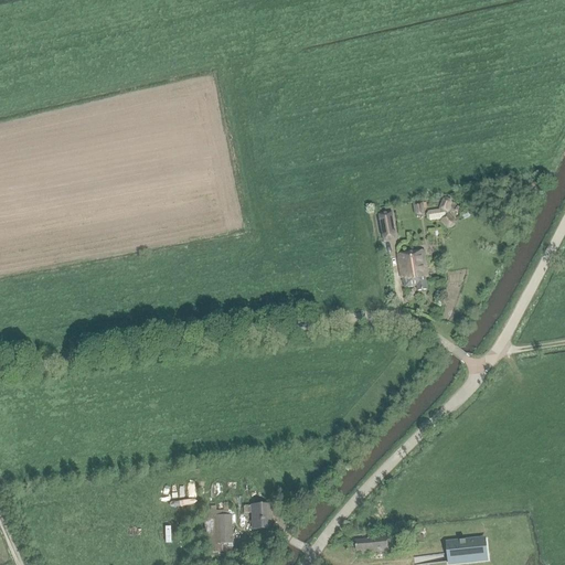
[(427,215),(427,220),(430,222),(440,220),(441,221),(449,215),(449,214),(452,204),(444,201),(440,210),(428,212),(427,215)]
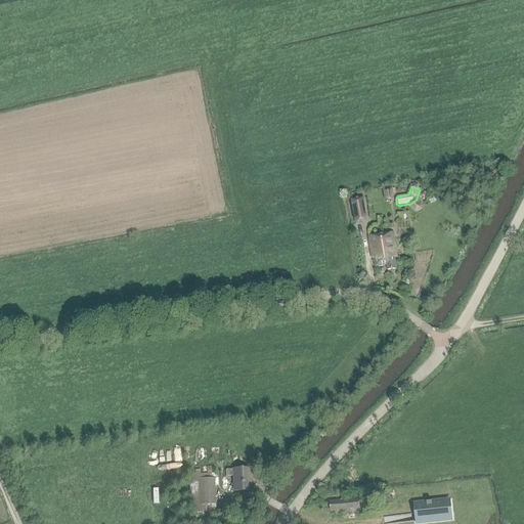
[(392,199),(391,189),(384,190),(385,200),(386,199),(386,202),(391,201),(391,199),(392,199)]
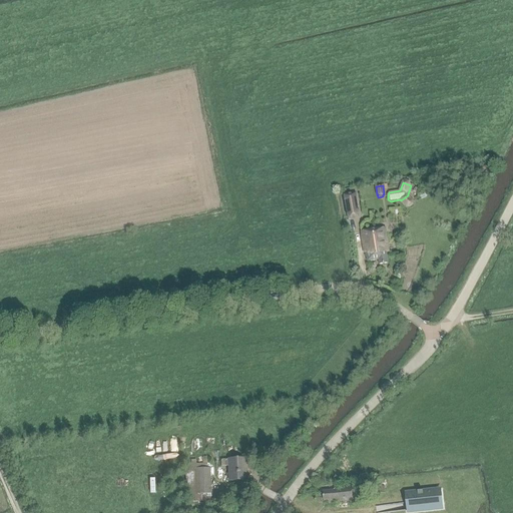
[(348,219),(361,217),(356,192),(343,194),(348,219)]
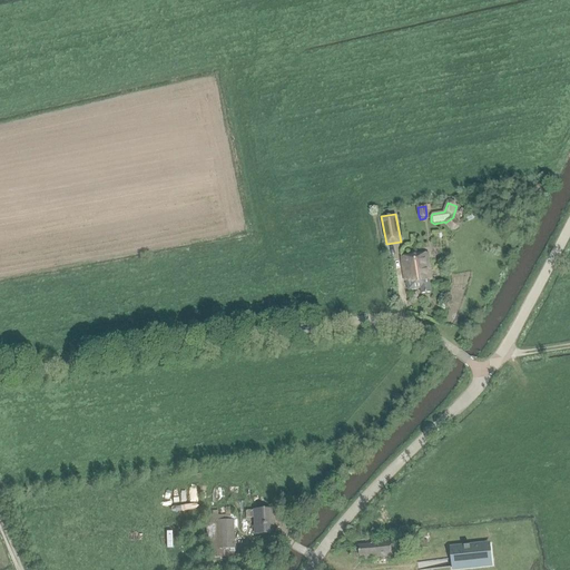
[(430,281),(432,281),(428,254),(402,258),(405,282),(408,282),(409,292),(421,290),(421,294),(431,293),(430,281)]
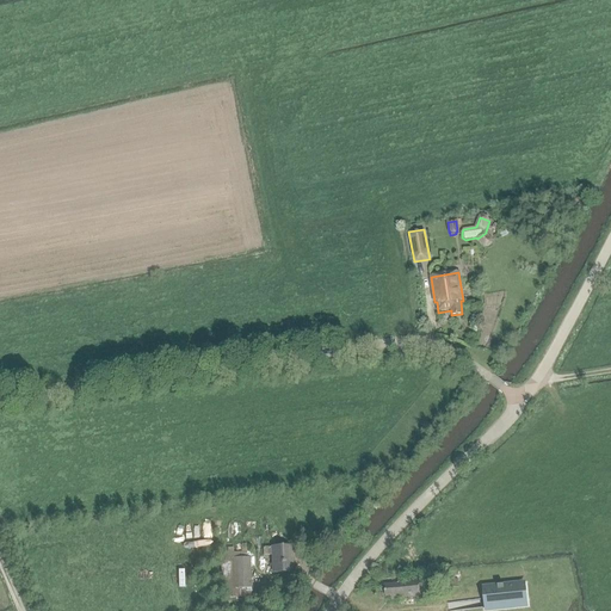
[(291,547),(272,548),(263,548),(263,556),(272,556),(272,573),(291,573),(291,547)]
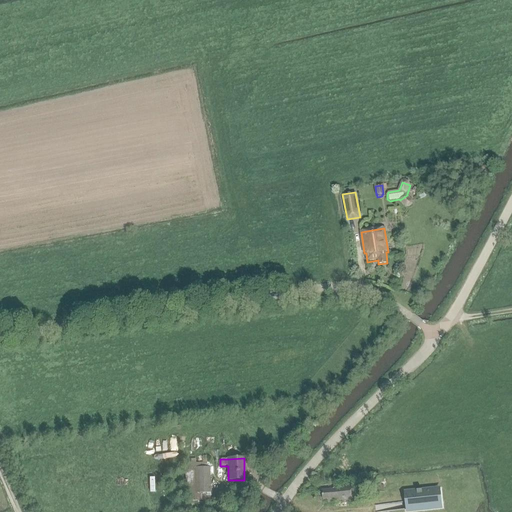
[(210,501),(210,493),(209,467),(185,468),(186,502),(210,501)]
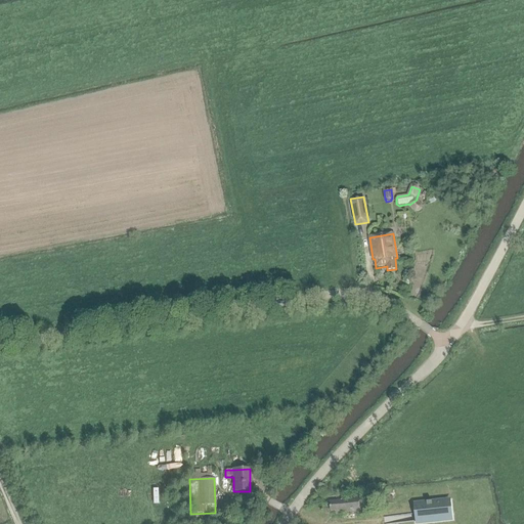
[(341,498),(341,501),(330,503),(331,512),(336,512),(336,514),(363,512),(361,496),(341,498)]
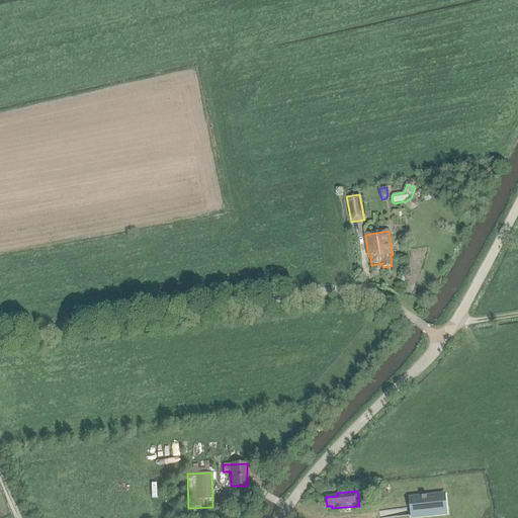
[(413,504),(400,505),(401,517),(431,517),(430,504),(413,506),(413,504)]
